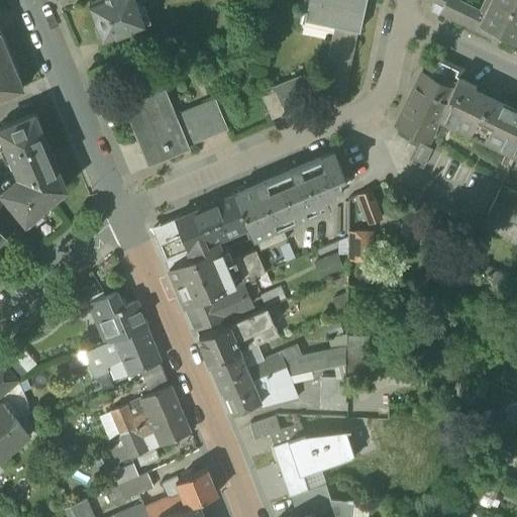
[(102,39),(102,40),(142,25),(149,22),(143,5),(136,7),(134,3),(141,0),(98,0),(89,4),(96,23),(94,28),(97,36),(102,39)]
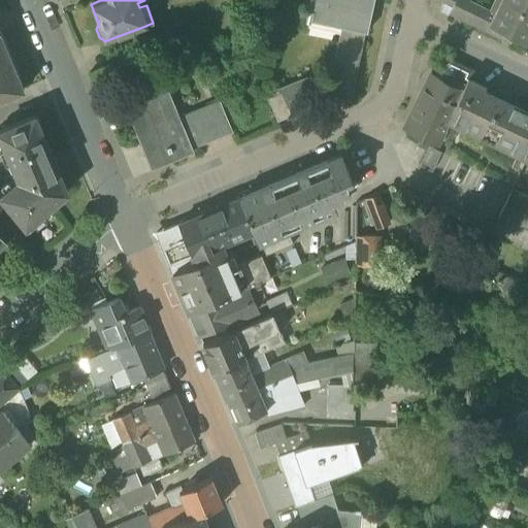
[(366,31),(371,6),(362,4),(362,0),(309,0),(306,19),(341,26),(365,31),(366,31)]
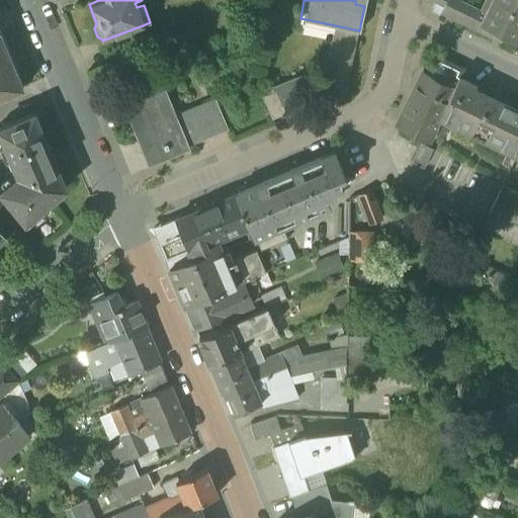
[(440,11),(494,37),(496,32),(475,22),(482,9),(461,0),(432,0),(443,5),(440,11)]
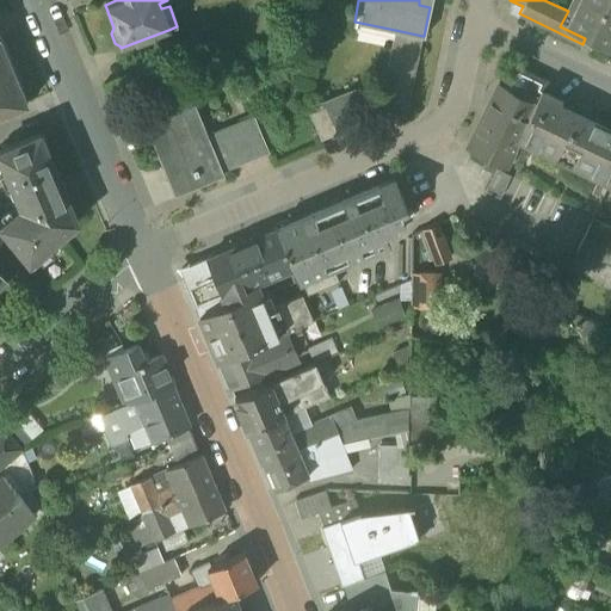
[(585,38),(610,51),(610,49),(610,0),(573,0),(568,11),(560,26),(585,38)]
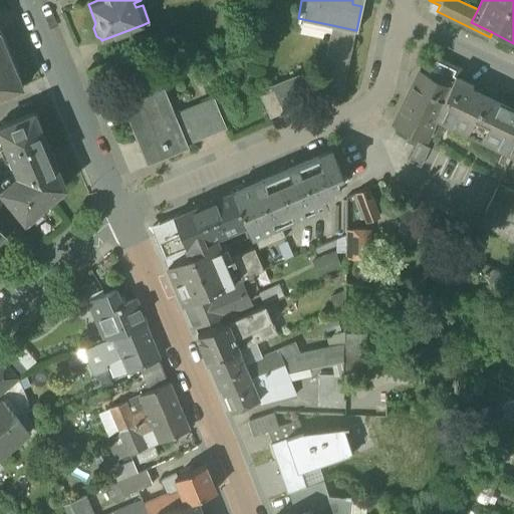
[(317,93),(340,98),(355,30),(332,25),(321,77),(318,91),(317,93)]
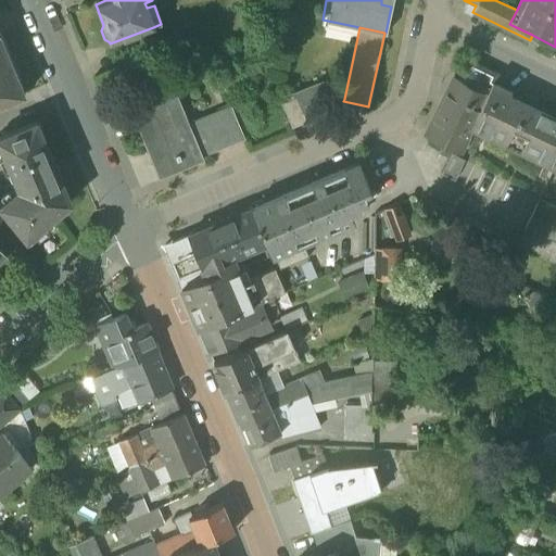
[(0,61),(9,58),(0,36),(0,61)]
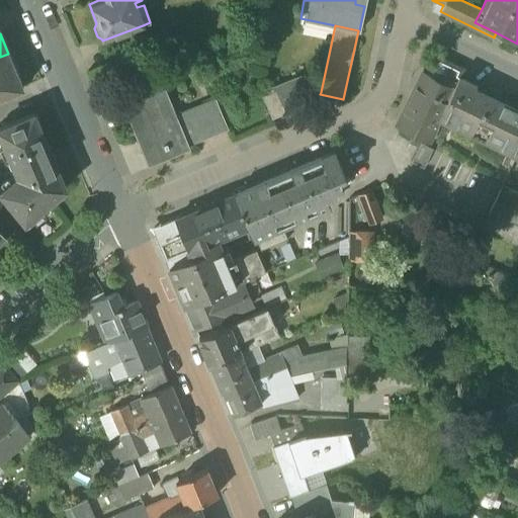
[(113,47),(117,61),(142,54),(138,39),(113,47)]
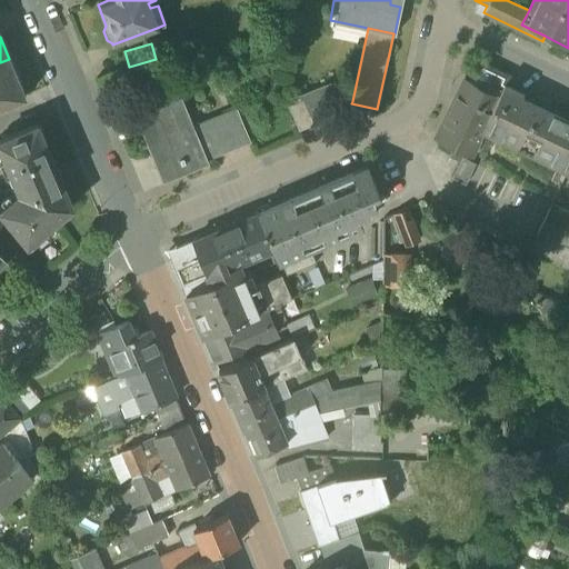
[(0,106),(25,96),(9,59),(0,62),(0,106)]
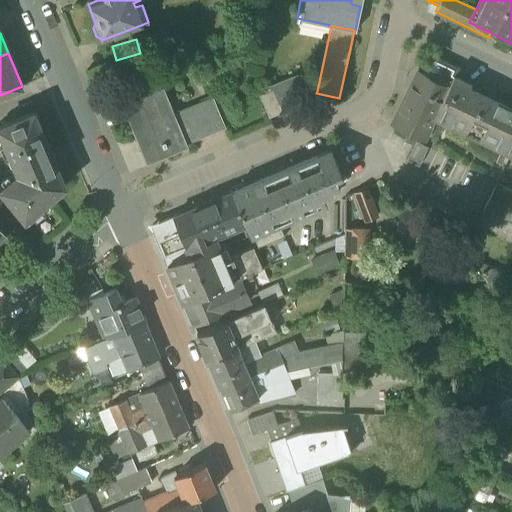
[(421,75),(447,88),(453,75),(455,75),(458,67),(431,54),(421,75)]
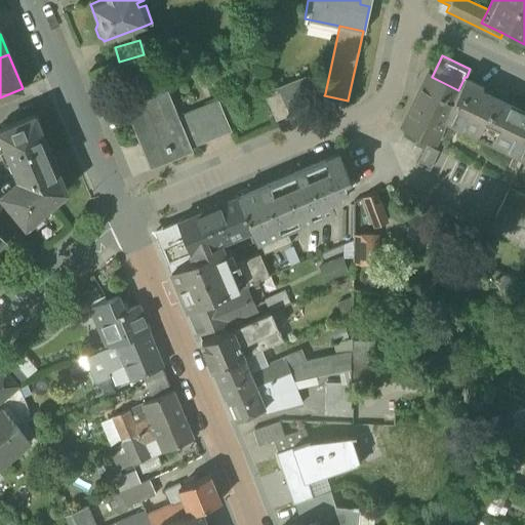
[(280,92),(286,108),(322,93),(325,93),(328,79),(325,77),(319,73),(312,75),(277,89),(278,92),(280,92)]
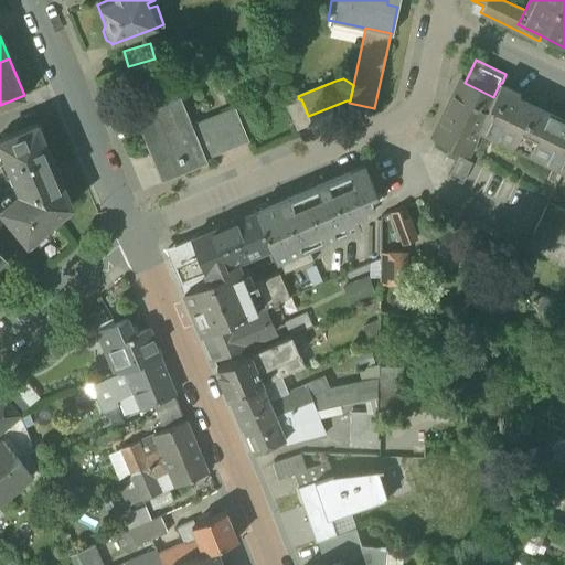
[(434,136),(468,152),(479,131),(478,130),(493,97),(465,83),(460,82),(434,135),(434,136)]
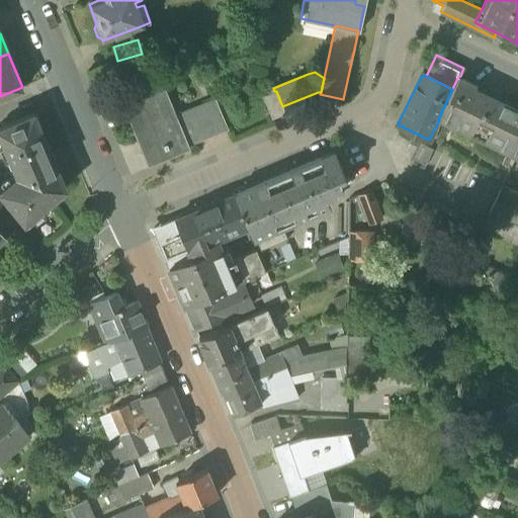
[(477,84),(460,76),(458,76),(452,89),(438,119),(439,120),(440,120),(442,115),(456,122),(453,126),(470,135),(472,130),(486,136),(483,141),(516,157),(517,151),(517,106),(517,108),(475,88),(477,84)]
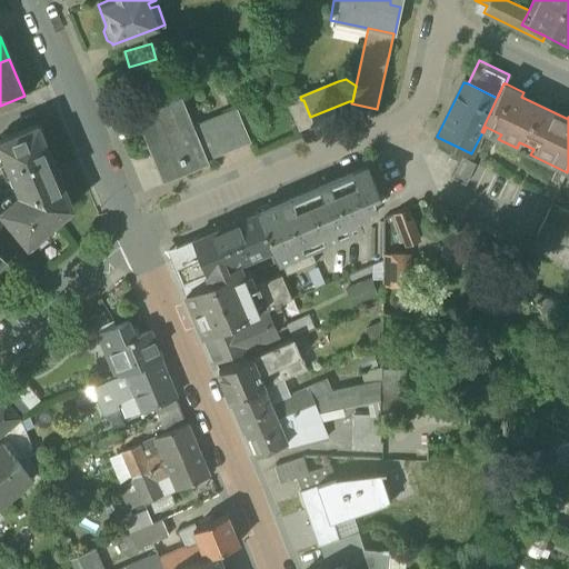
[(166,166),(171,178),(208,162),(207,159),(236,148),(222,115),(193,127),(176,85),(130,103),(158,169),(166,166)]
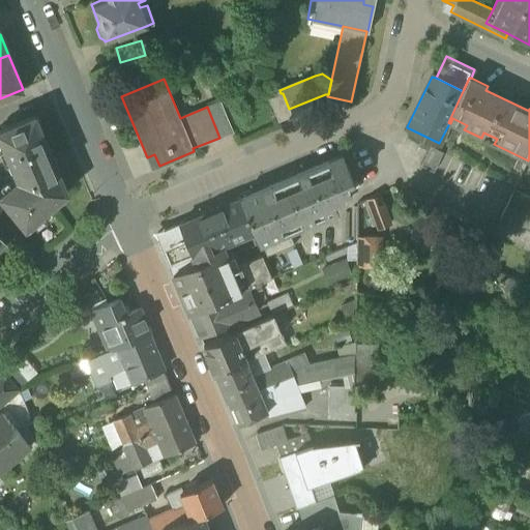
[(529,111),(529,109),(529,106),(488,86),(486,90),(529,111)]
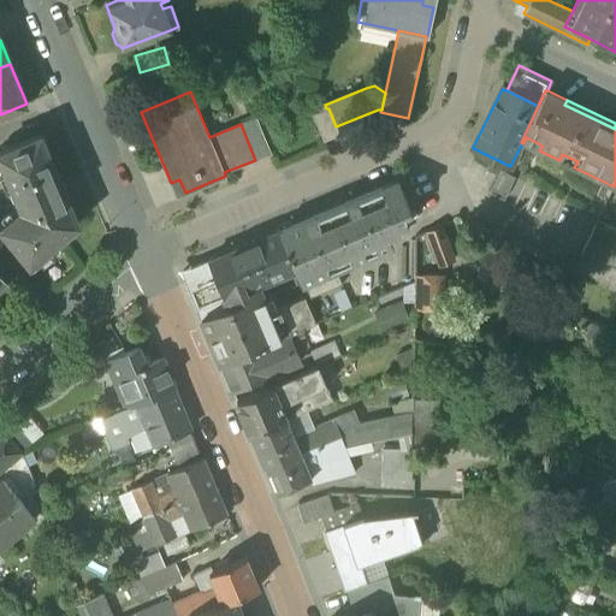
[(313,114),(324,141),(339,135),(336,126),(329,108),(326,108),(313,114)]
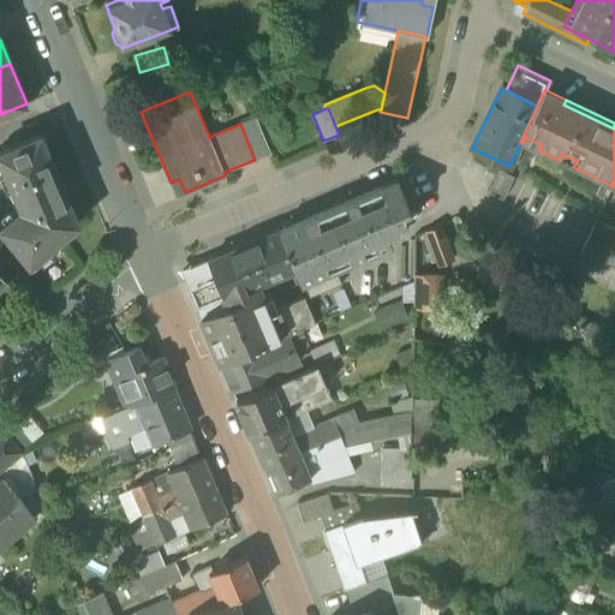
[(240,124),(255,160),(270,153),(256,118),(240,124)]
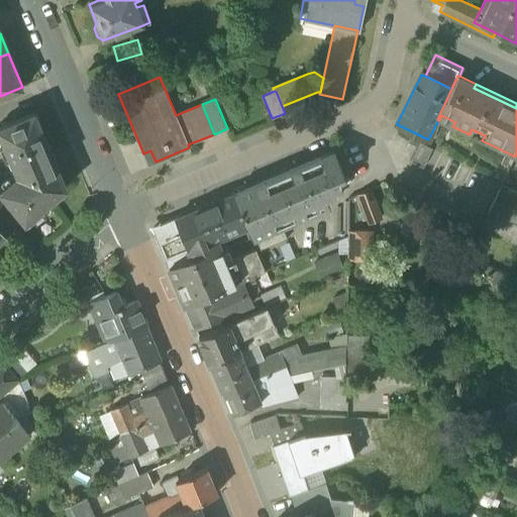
[(0,189),(0,191),(27,223),(42,211),(40,208),(66,189),(40,130),(42,129),(35,114),(34,115),(33,112),(0,125),(0,148),(12,178),(0,189)]
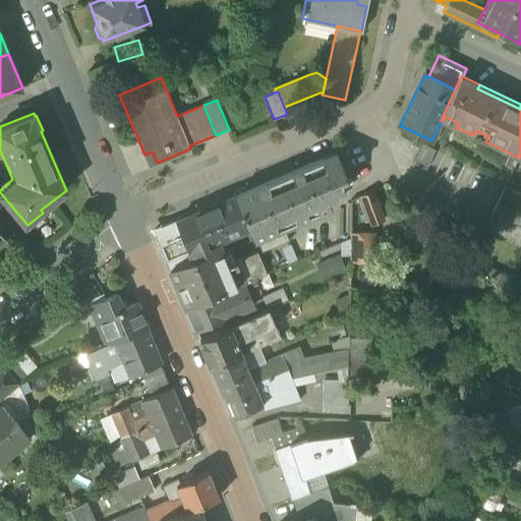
[(445,116),(443,121),(456,127),(459,123),(445,116)]
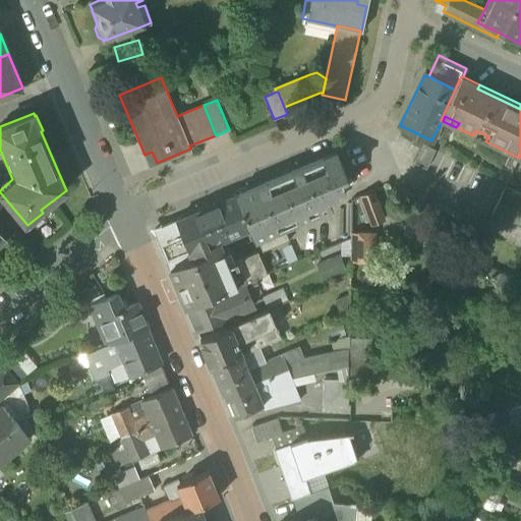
[(475,130),(473,135),(485,141),(488,136),(475,130)]
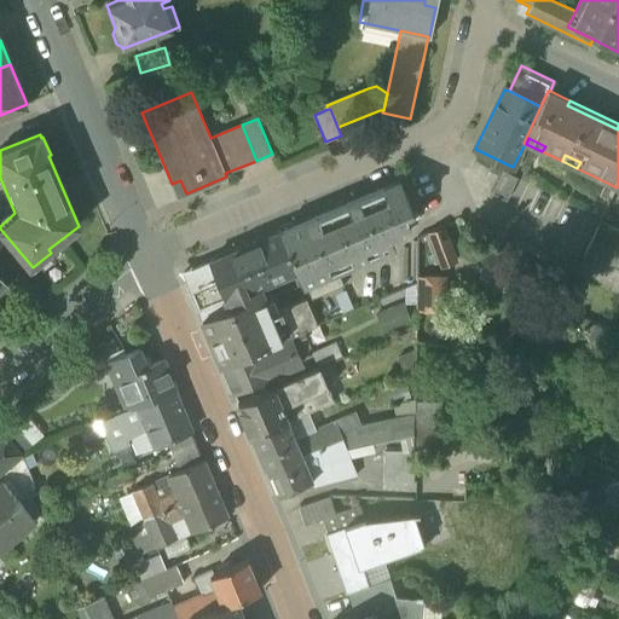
[(492,194),(505,201),(516,178),(503,171),(492,194)]
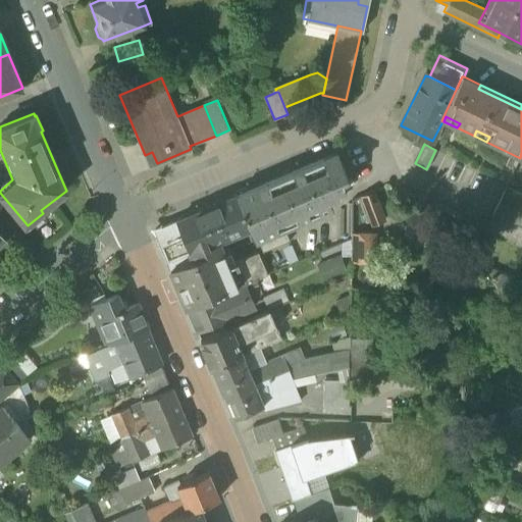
[(150,166),(157,163),(152,152),(145,155),(150,166)]
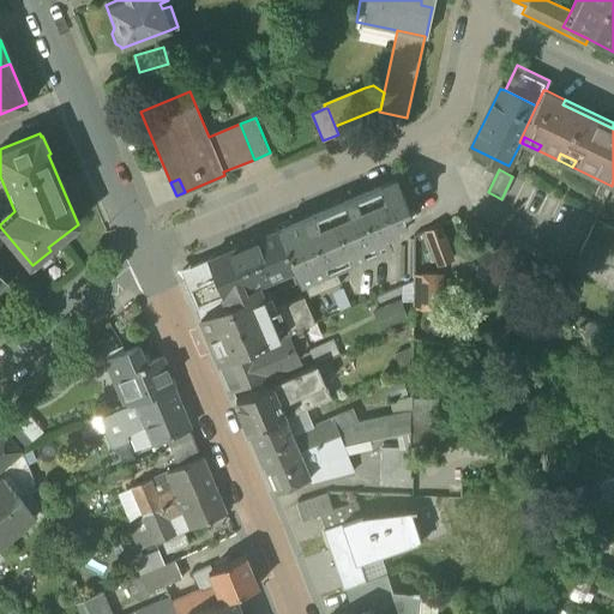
[(210,264),(223,298),(224,299),(264,282),(407,222),(390,182),(326,209),(278,229),(277,228),(208,258),(210,264)]
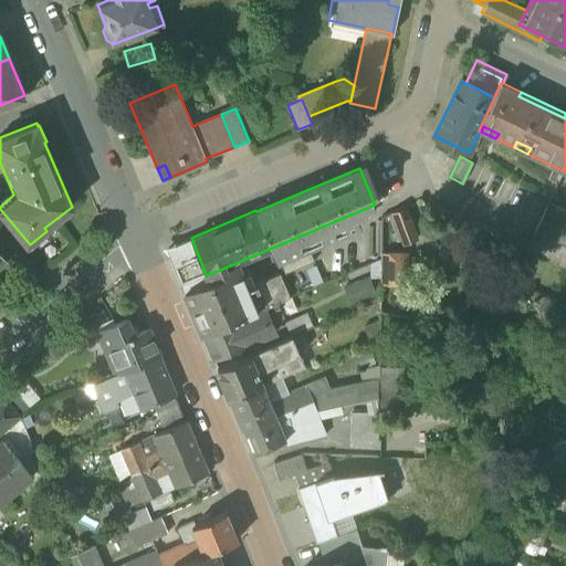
[(538,224),(565,238),(565,211),(548,203),(538,224)]
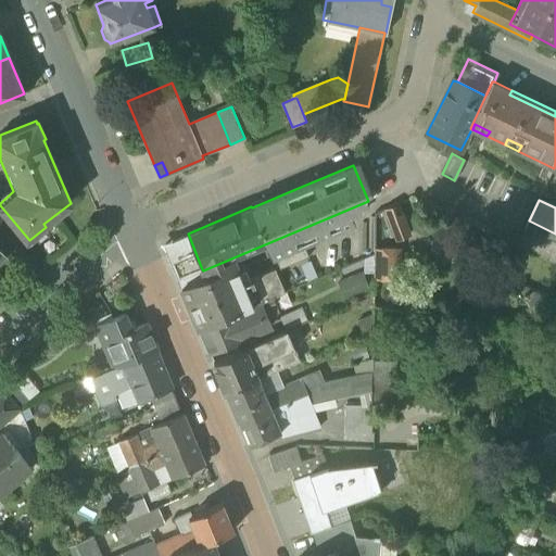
[(382,210),(396,244),(414,238),(400,202),(382,210)]
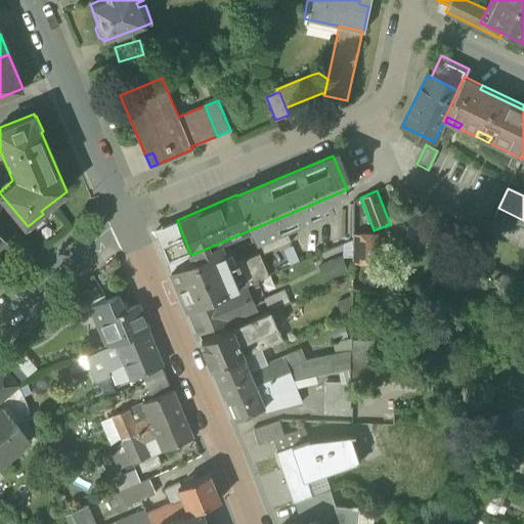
[(161,246),(168,263),(190,254),(179,225),(172,228),(167,236),(170,243),(161,246)]
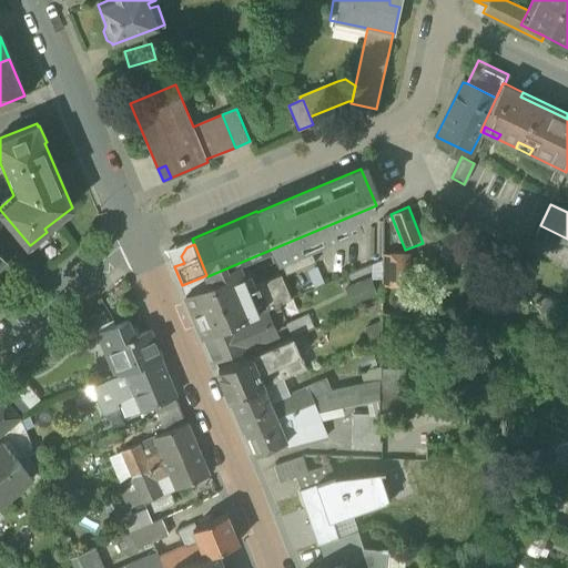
[(279,261),(285,274),(314,262),(308,249),(279,261)]
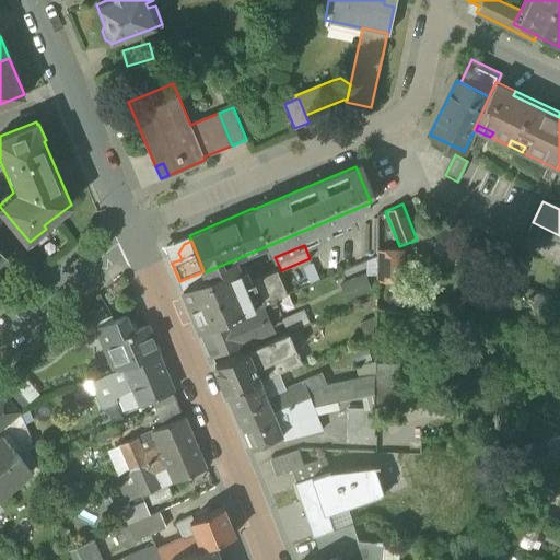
[(244,265),(241,257),(205,272),(203,271),(179,281),(185,295),(200,331),(234,317),(235,316),(254,308),(244,284),(237,268),(244,265)]
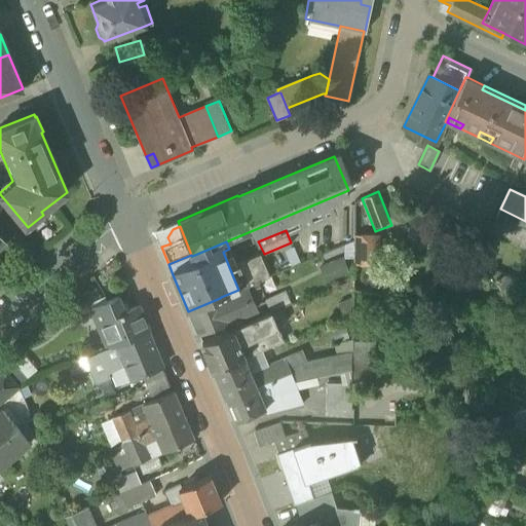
[(229,267),(238,290),(247,286),(258,282),(259,282),(268,277),(259,255),(229,267)]
